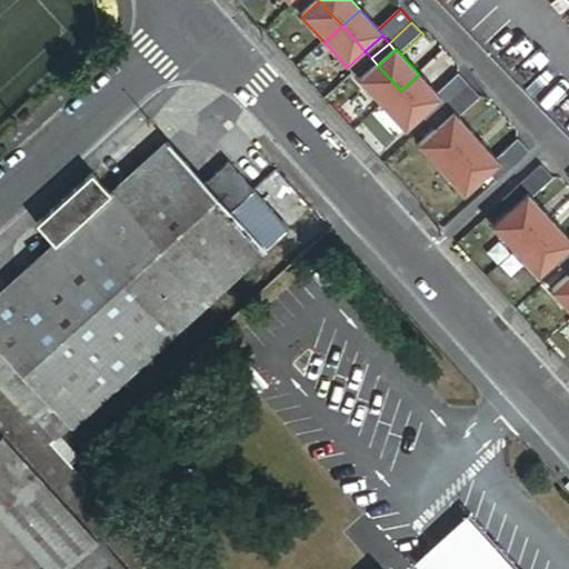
[(347,68),(353,75),(371,58),(365,51),(347,68)]
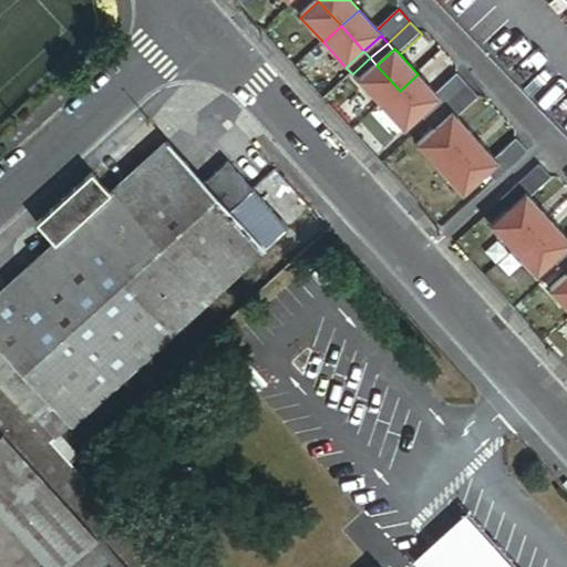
[(382,106),(400,91),(377,65),(359,82),(382,106)]
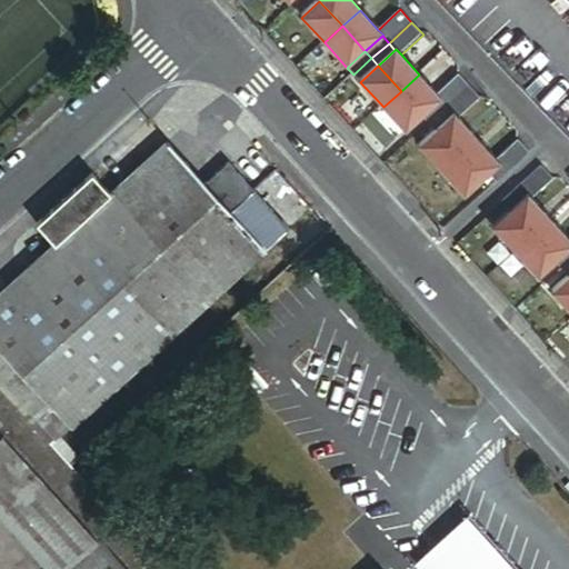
[(438,95),(419,75),(401,91),(423,116),(441,100),(441,99),(438,95)]
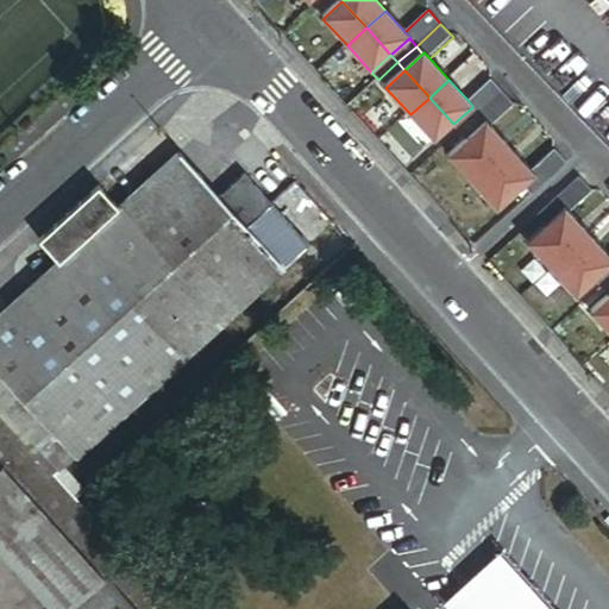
[(472,107),(479,115),(504,93),(493,80),(469,101),(472,106),(472,107)]
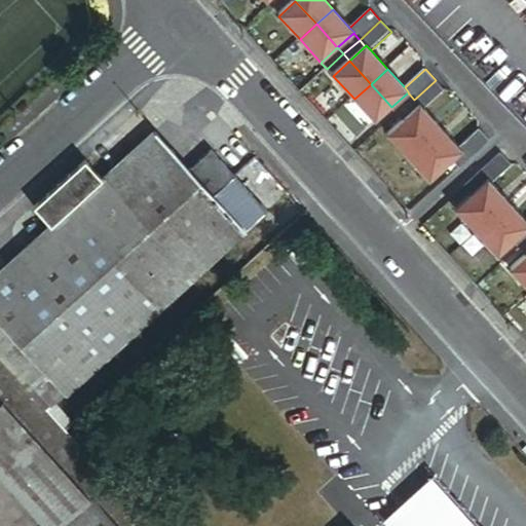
[(436,80),(414,100),(419,106),(420,105),(425,110),(446,91),(436,80)]
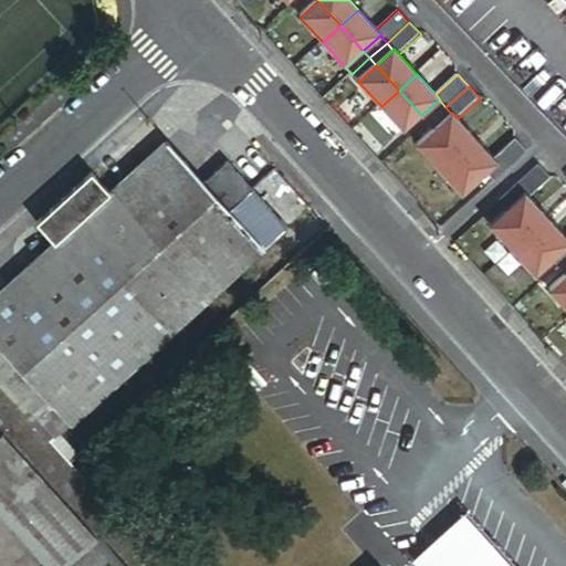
[(421,115),(399,91),(381,106),(404,132),(421,115)]
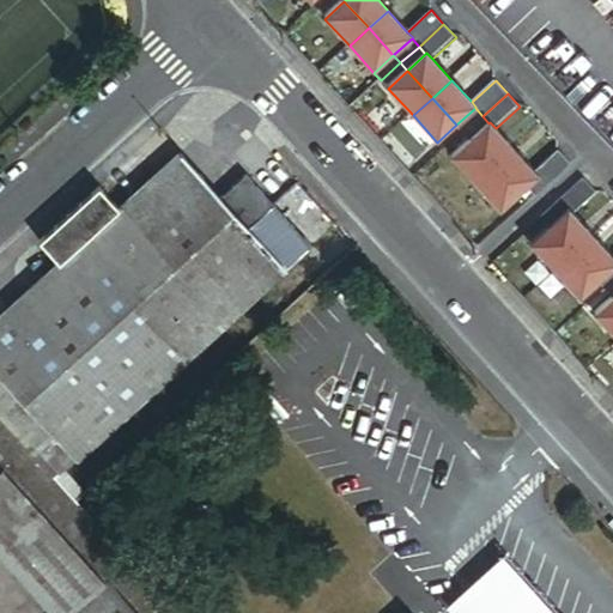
[(463,133),(483,116),(475,108),(456,125),(463,133)]
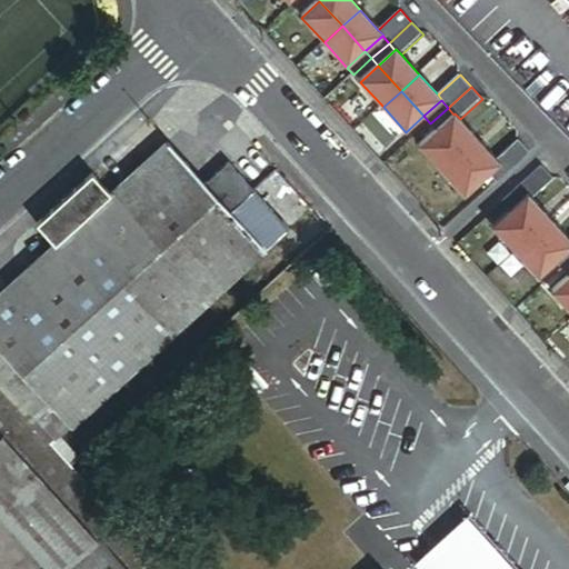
[(453,115),(448,108),(430,123),(437,130),(453,115)]
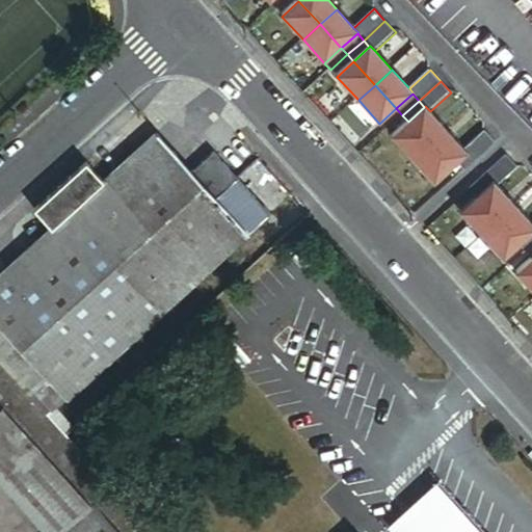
[(430,145),(447,130),(430,111),(425,106),(424,107),(408,122),(430,145)]
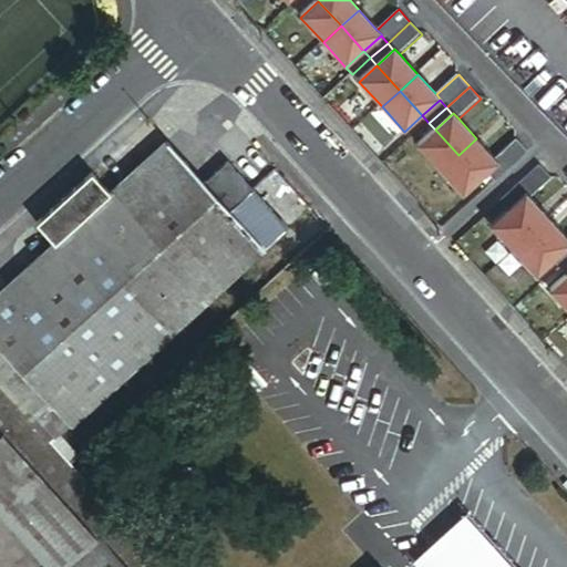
[(441,171),(459,155),(435,130),(418,146),(441,171)]
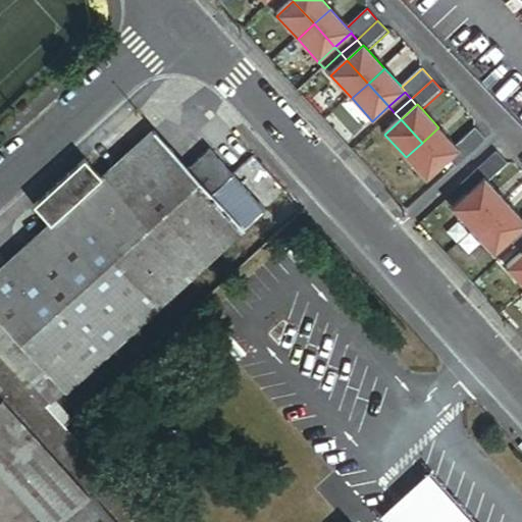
[(456,146),(438,127),(422,143),(442,166),(450,159),(459,151),(460,151),(456,146)]
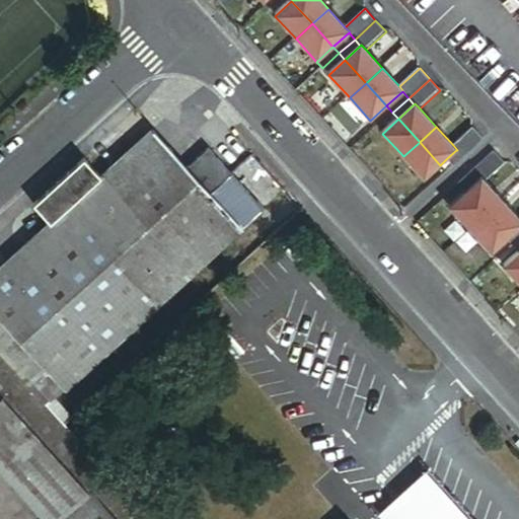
[(462,158),(485,138),(473,127),(453,145),(457,150),(456,150),(462,158)]
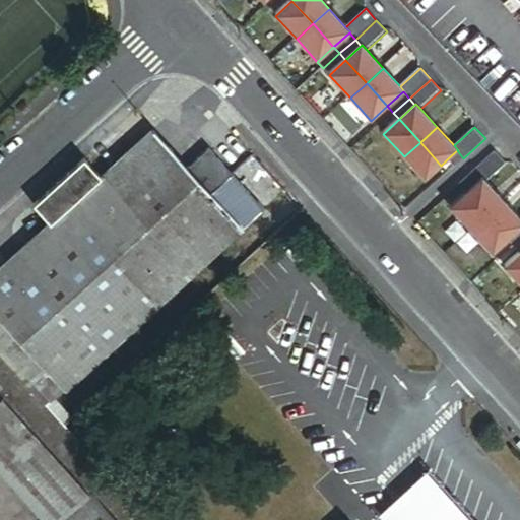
[(153,132),(103,178),(96,183),(117,205),(89,232),(157,306),(242,230),(243,230),(249,224),(193,163),(187,169),(153,132)]
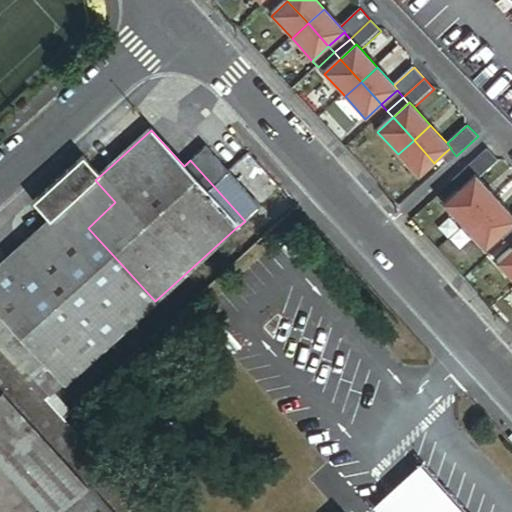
[(434,163),(414,140),(398,154),(418,177),(434,163)]
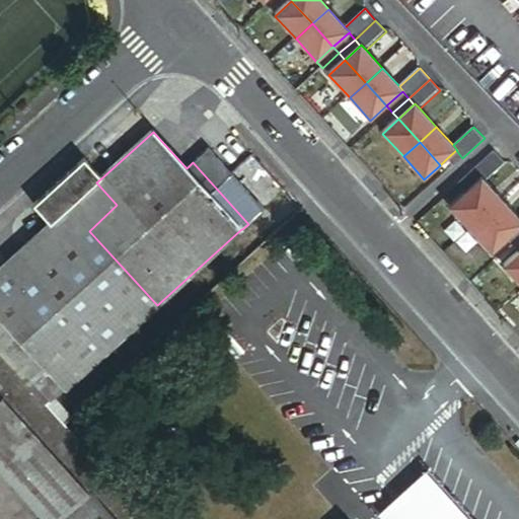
[(209,148),(193,162),(248,224),(264,209),(209,148)]
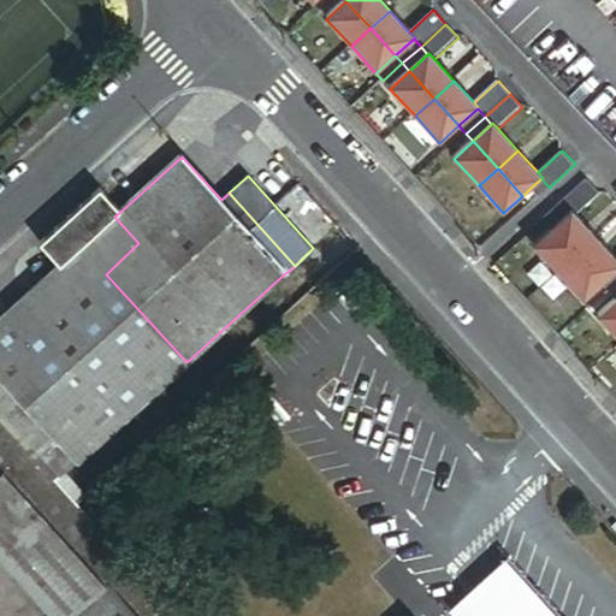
[(539,196),(549,188),(542,178),(531,188),(539,196)]
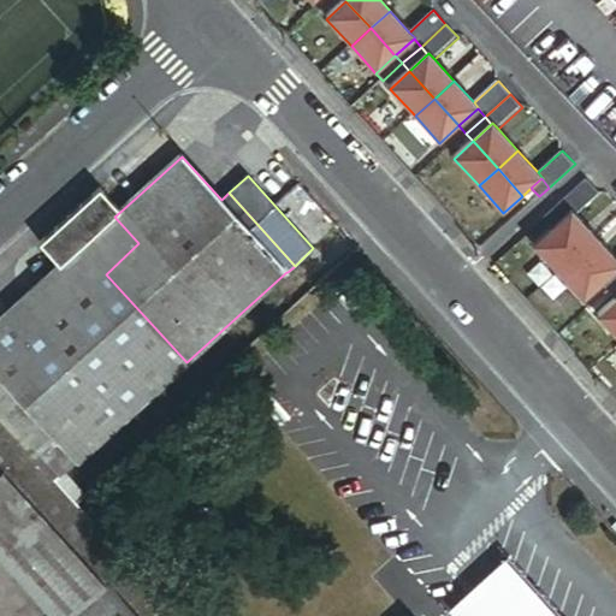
[(590,181),(564,203),(572,212),(573,211),(578,217),(602,195),(590,181)]
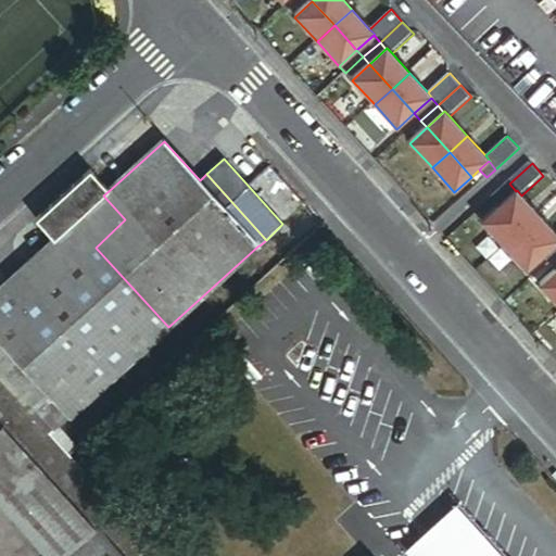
[(91,171),(46,211),(64,231),(103,196),(110,190),(91,171)]
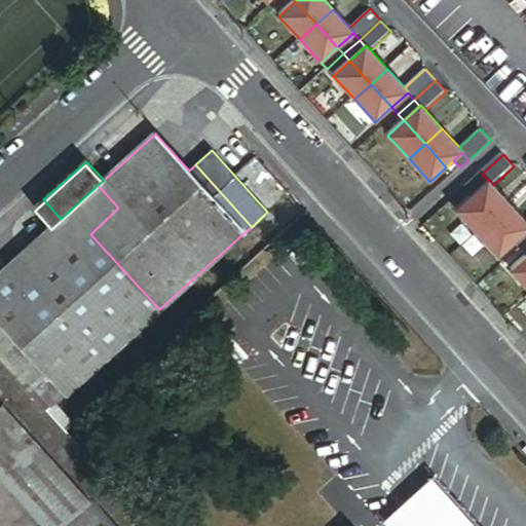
[(488,181),(482,174),(465,188),(472,195),(488,181)]
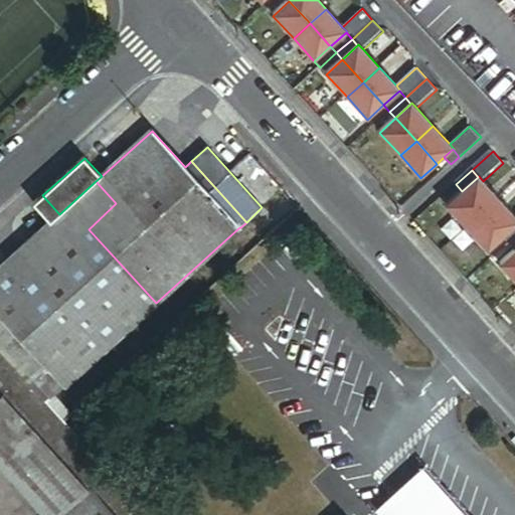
[(483,214),(499,199),(483,181),(479,176),(478,177),(462,191),(483,214)]
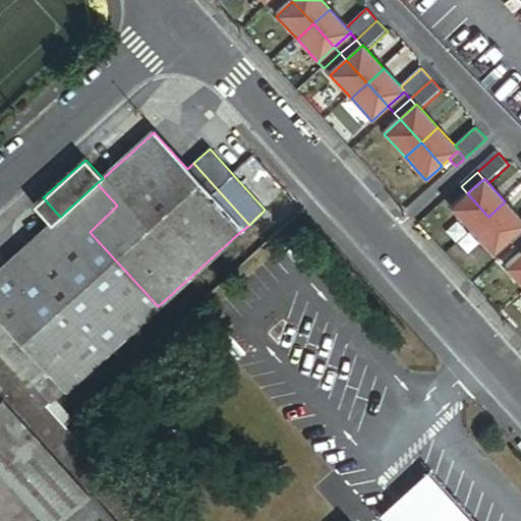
[(117,206),(97,183),(60,217),(0,271),(0,317),(66,391),(158,306),(90,232),(117,206)]
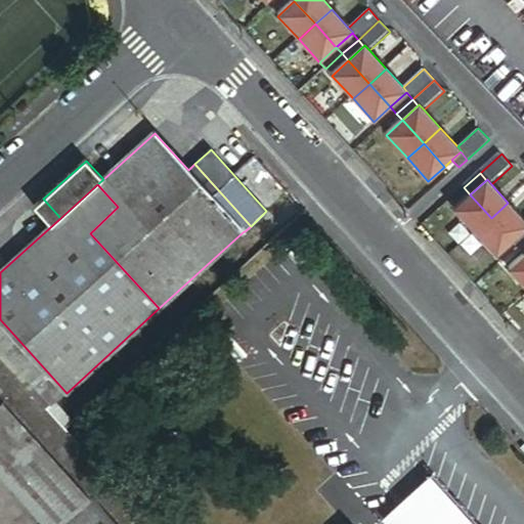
[(475,233),(491,218),(470,194),(453,210),(475,233)]
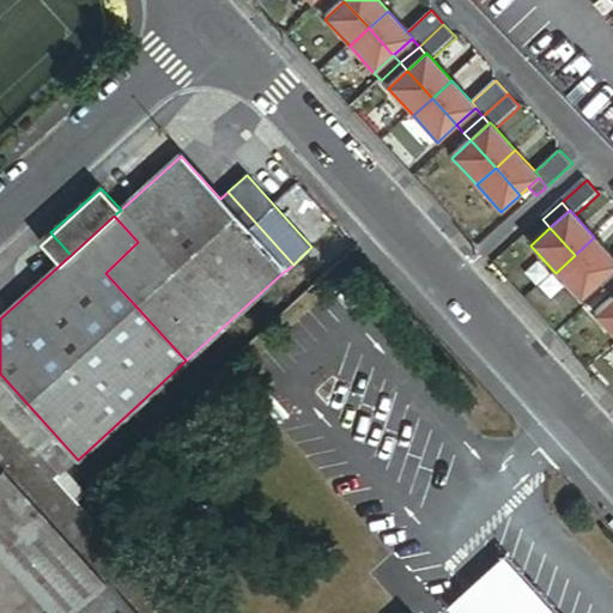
[(612,258),(594,237),(575,255),(599,281),(612,268),(612,258)]
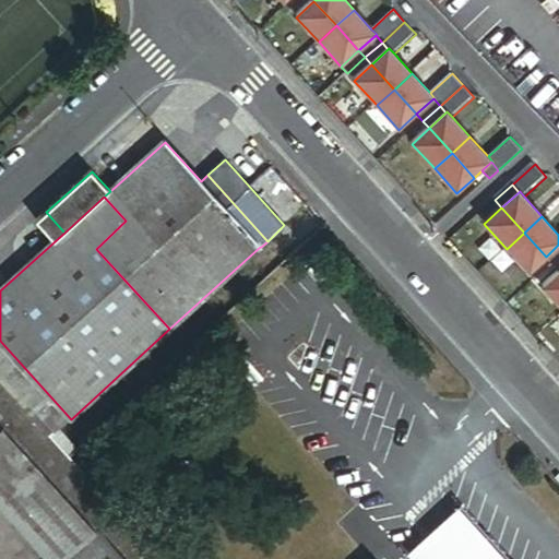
[(546,257),(524,233),(507,249),(530,273),(534,269),(546,257)]
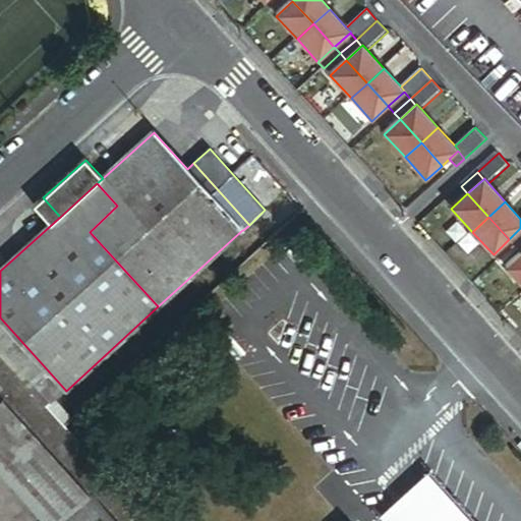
[(515,246),(520,240),(520,228),(509,239),(515,246)]
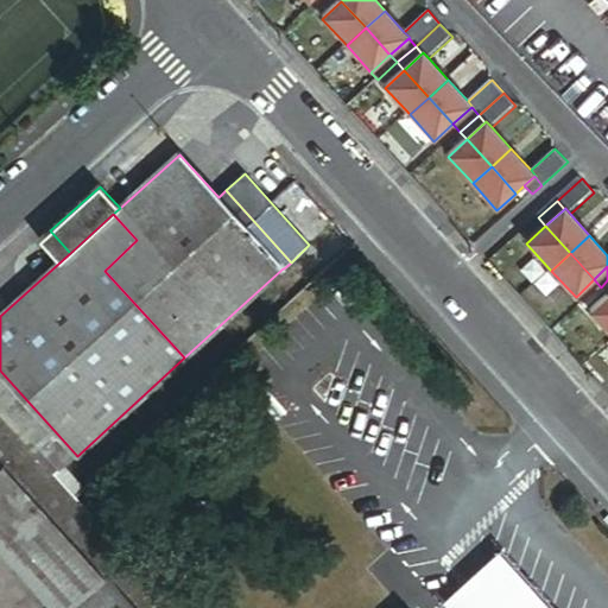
[(588,299),(601,287),(594,279),(581,292),(588,299)]
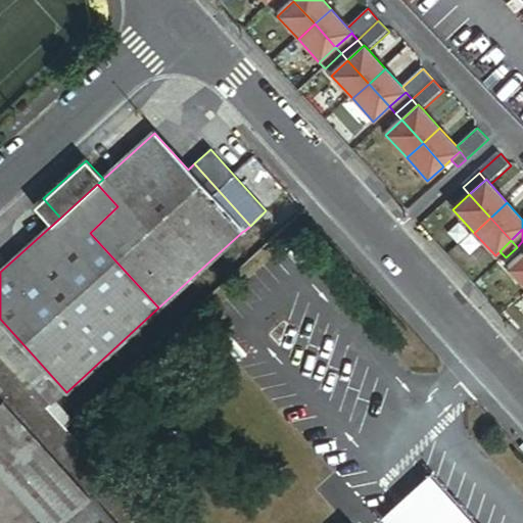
[(512,265),(522,253),(517,247),(506,257),(512,265)]
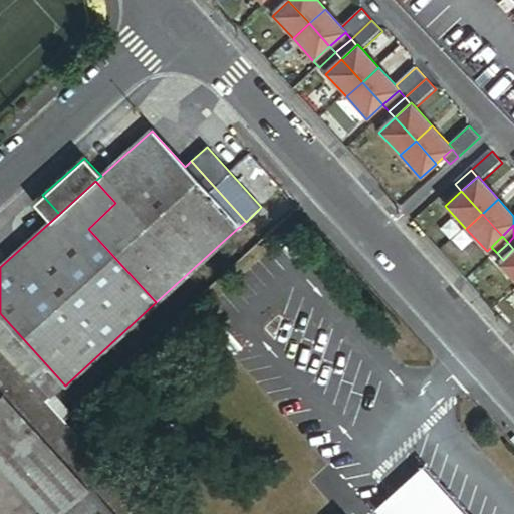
[(513,281),(513,249),(503,260),(498,264),(513,281)]
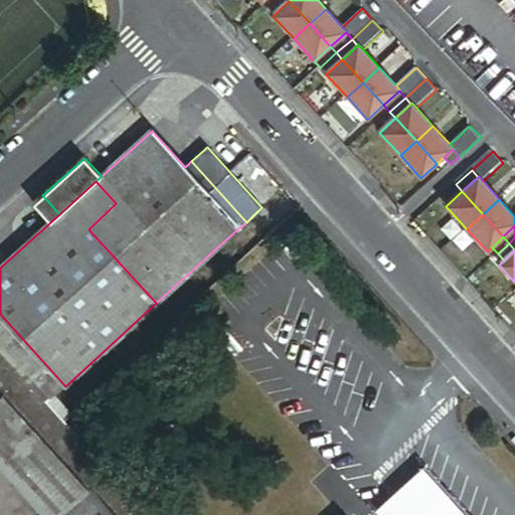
[(0,352),(23,377),(46,403),(65,386),(0,314),(0,352)]
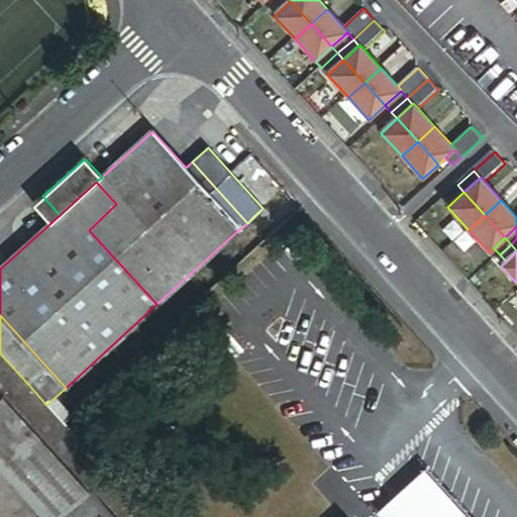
[(0,398),(1,399),(23,379),(0,353),(0,398)]
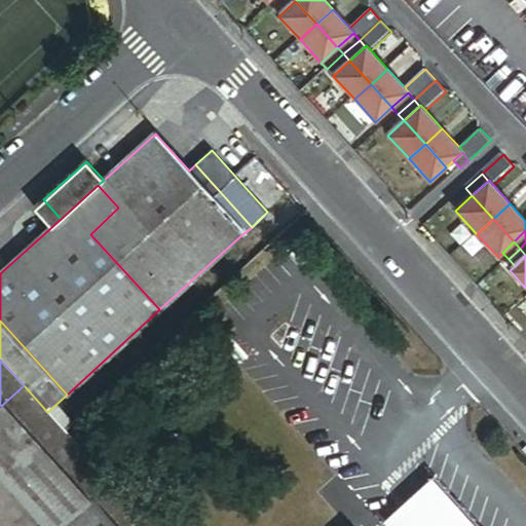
[(150,525),(65,431),(47,412),(24,385),(1,406),(0,406),(0,476),(45,525),(68,525),(95,502),(115,525),(150,525)]
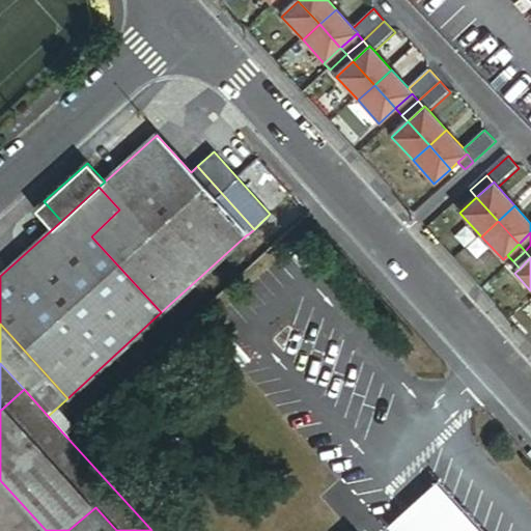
[(485,530),(439,479),(386,528),(388,530),(485,530)]
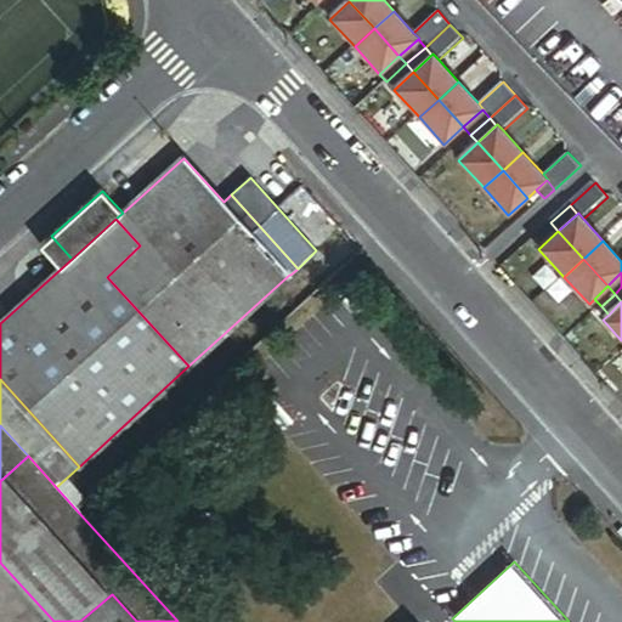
[(136,621),(112,594),(80,621),(136,621)]
